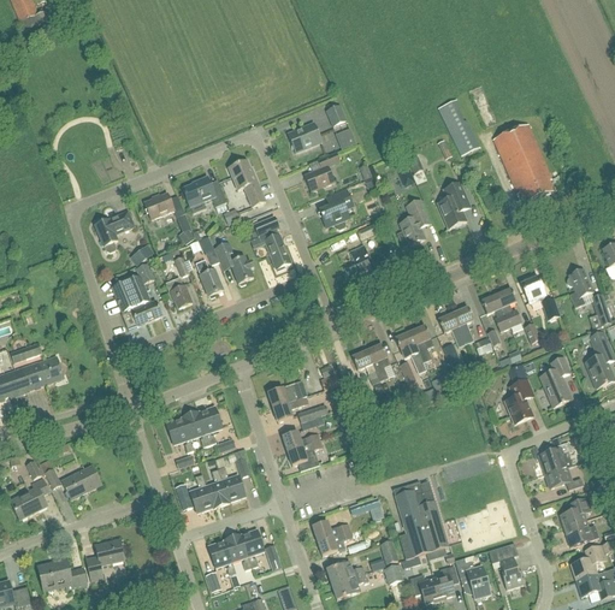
[(37,12),(31,0),(10,0),(19,21),(21,21),(24,29),(51,18),(47,9),(37,12)]
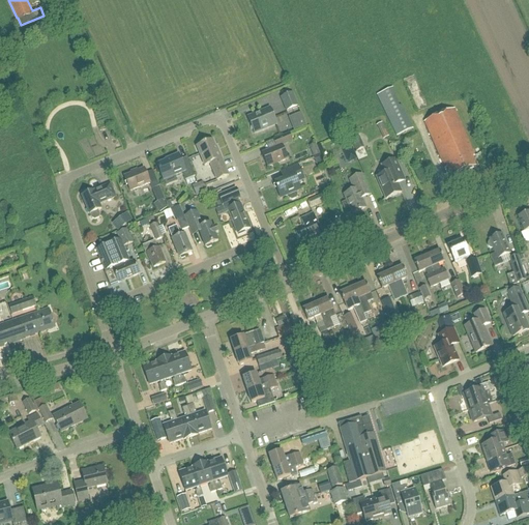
[(412,124),(392,84),(376,92),(395,132),(412,124)]
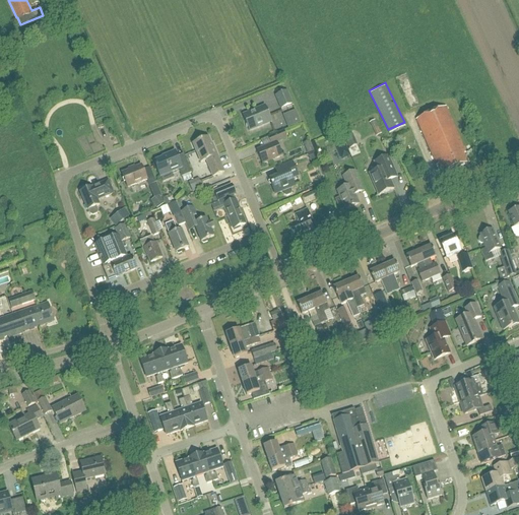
[(286,87),(275,92),(280,106),(292,101),(286,87)]
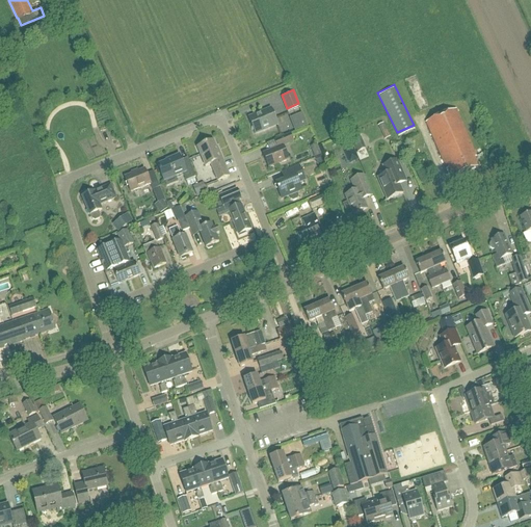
[(254,130),(277,121),(270,105),(247,114),(254,130)]
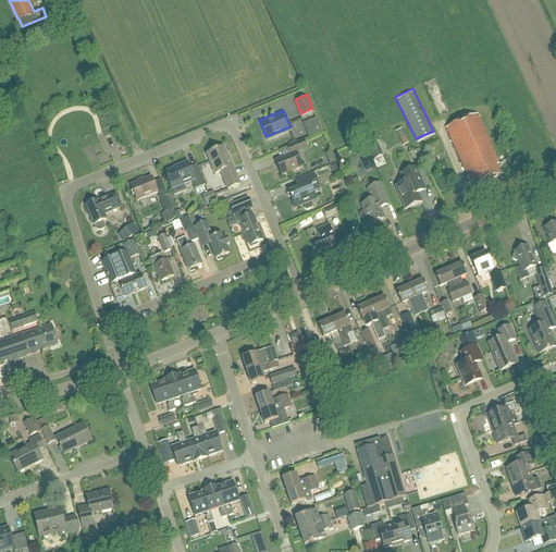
[(477,110),(445,124),(466,174),(469,173),(473,183),(499,171),(495,161),(497,160),(477,110)]
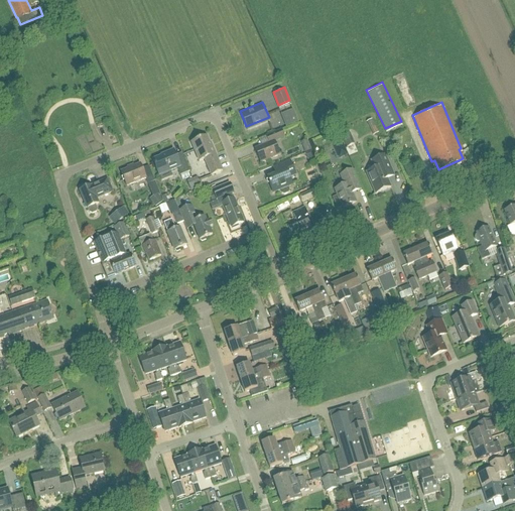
[(372,131),(378,128),(371,115),(366,118),(372,131)]
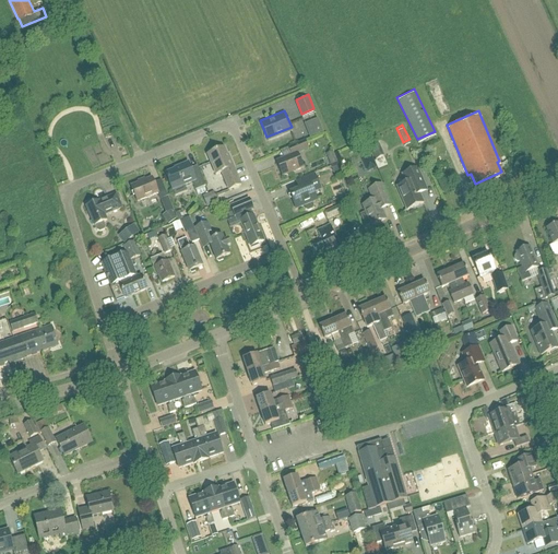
[(376,155),(383,152),(376,134),(368,139),(376,155)]
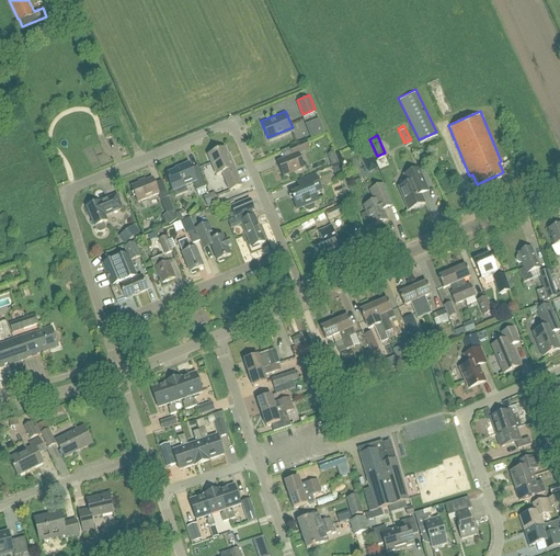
[(276,158),(283,173),(304,165),(297,150),(308,145),(306,138),(288,145),(292,152),(276,158)]
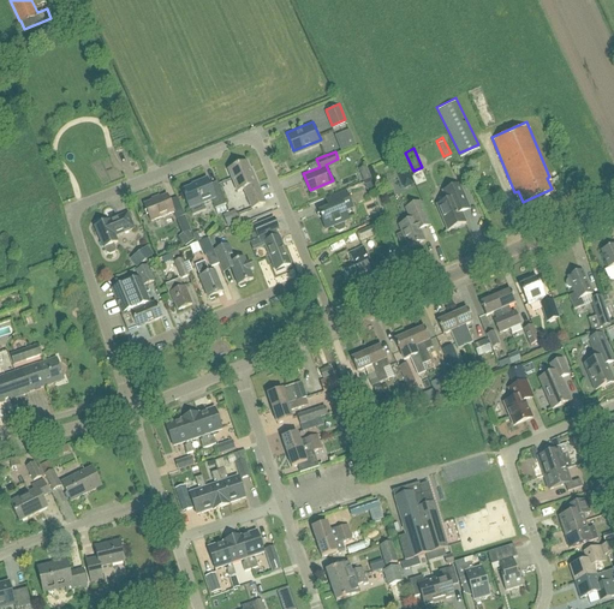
[(251,172),(245,159),(227,166),(237,189),(243,186),(251,206),(264,199),(252,171),(251,172)]
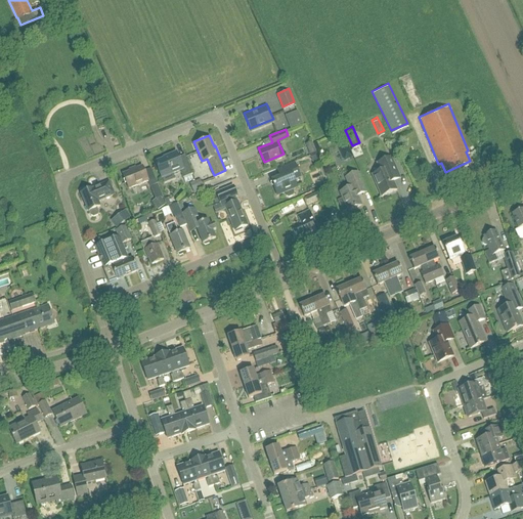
[(182,175),(192,171),(185,154),(179,157),(176,149),(167,153),(168,154),(155,160),(161,175),(179,167),(182,175)]
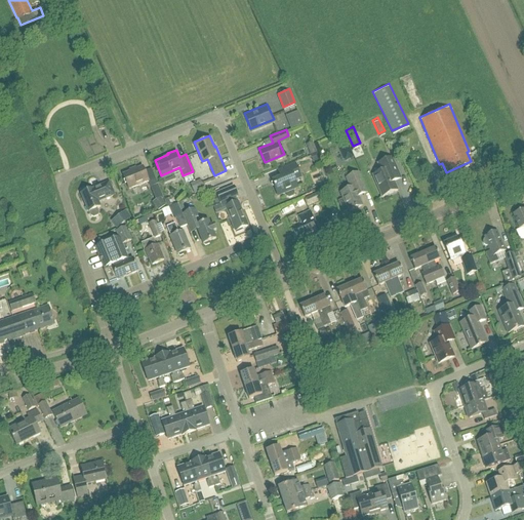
[(372,171),(375,181),(381,194),(397,187),(391,174),(398,171),(391,154),(376,160),(380,168),(372,171)]
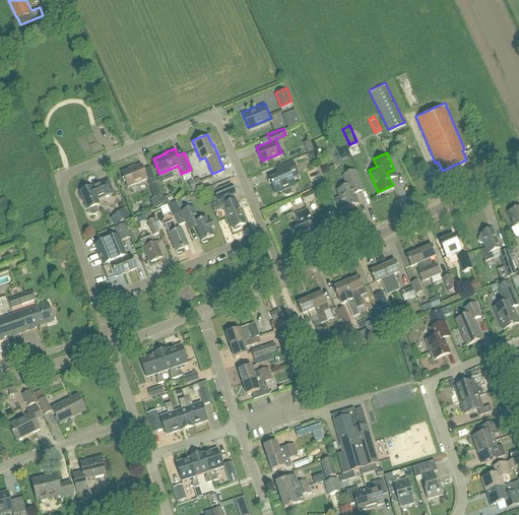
[(274,191),(281,188),(283,191),(285,192),(289,191),(290,188),(288,185),(295,183),(290,175),(298,173),(292,159),(279,165),(281,171),(269,177),(271,181),(270,181),(274,191)]
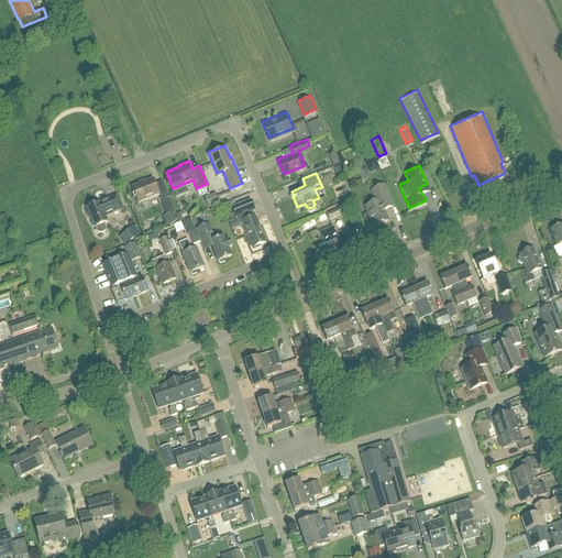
[(152,175),(131,184),(138,199),(157,190),(161,197),(168,194),(162,177),(154,181),(152,175)]
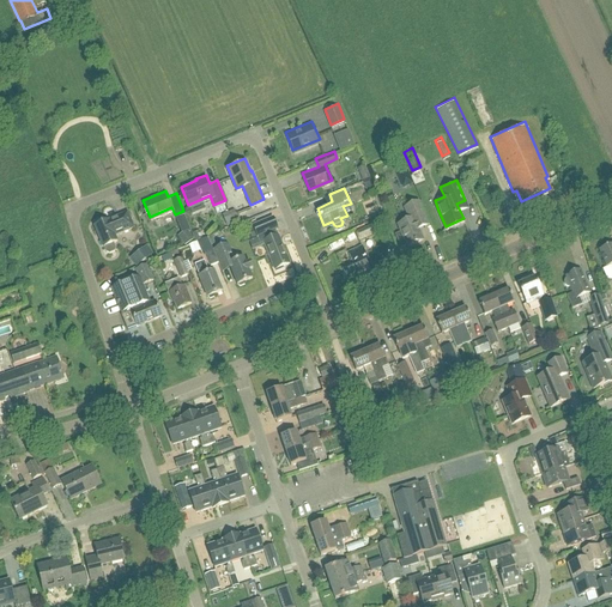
[(400,243),(405,241),(406,243),(422,236),(417,225),(426,222),(417,199),(404,204),(408,216),(397,220),(400,229),(394,231),(400,243)]
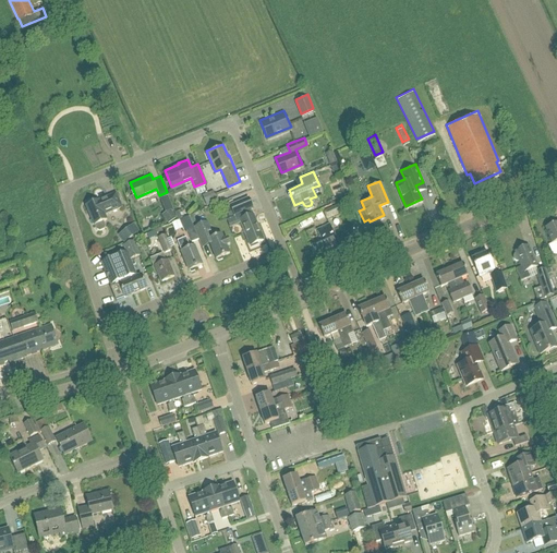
[(106,217),(104,211),(111,207),(111,208),(121,204),(116,190),(104,195),(98,199),(98,197),(85,203),(94,223),(94,221),(96,227),(99,228),(104,226),(105,223),(103,218),(106,217)]
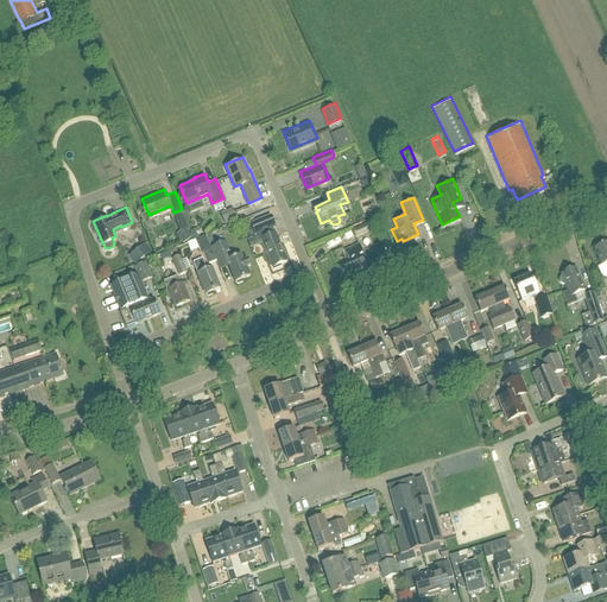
[(240,216),(235,208),(225,211),(228,221),(240,216)]
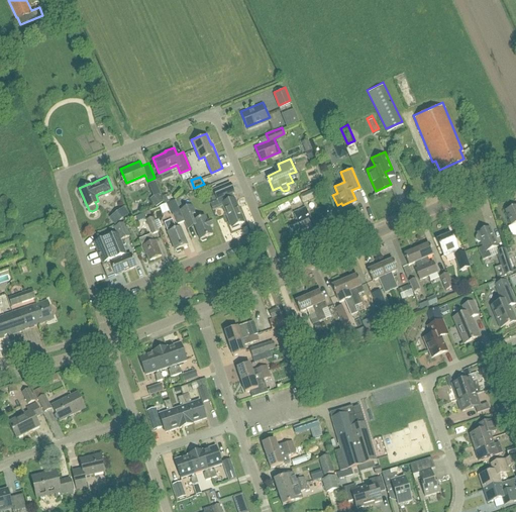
[(229,181),(212,188),(218,202),(221,201),(231,225),(237,223),(237,222),(242,219),(233,196),(230,197),(228,192),(232,190),(229,181)]
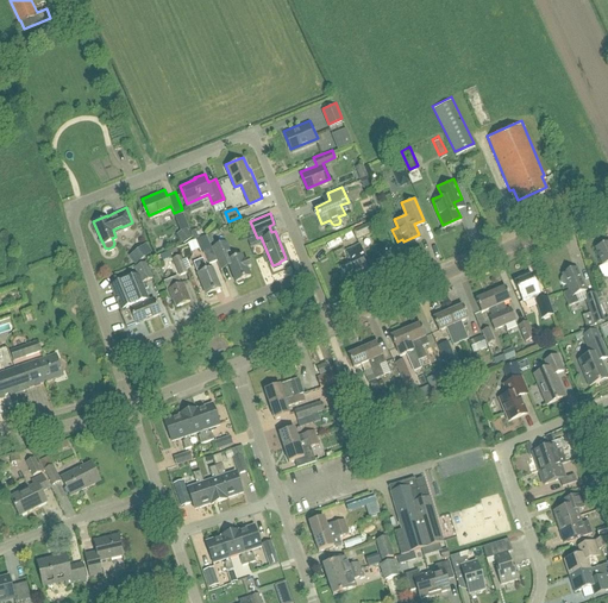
[(368,219),(351,226),(356,236),(371,228),(368,219)]
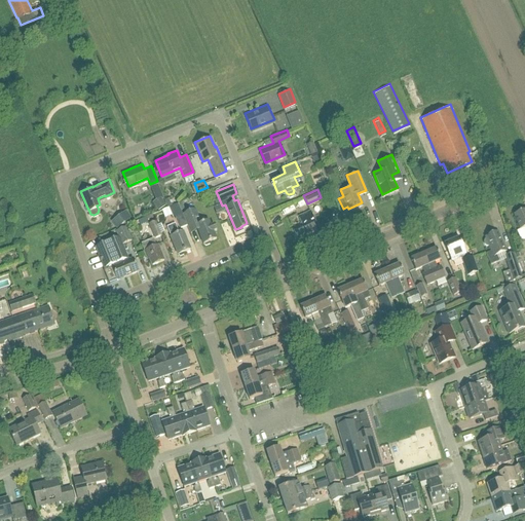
[(186,222),(182,211),(181,212),(177,201),(167,206),(171,213),(172,212),(173,214),(175,214),(180,225),(186,222)]
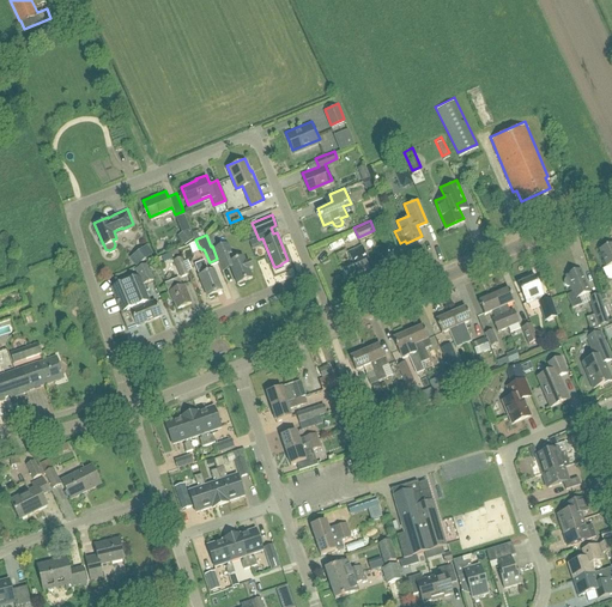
[(248,258),(244,259),(243,254),(234,259),(230,250),(231,250),(228,240),(212,246),(217,259),(220,268),(229,265),(235,280),(236,280),(237,280),(238,281),(243,280),(243,278),(250,274),(247,266),(252,265),(248,258)]
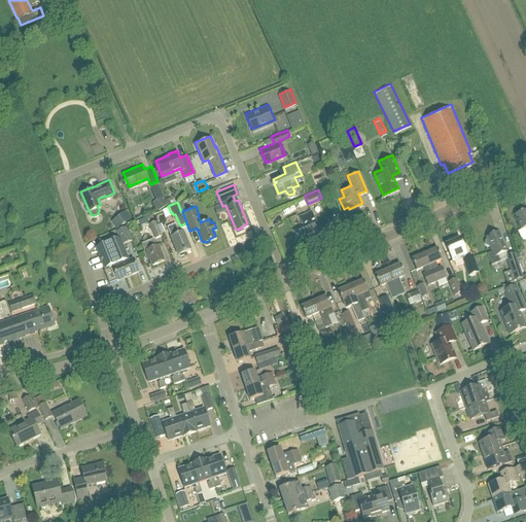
[(525,206),(513,212),(519,227),(525,224),(525,228),(525,206)]
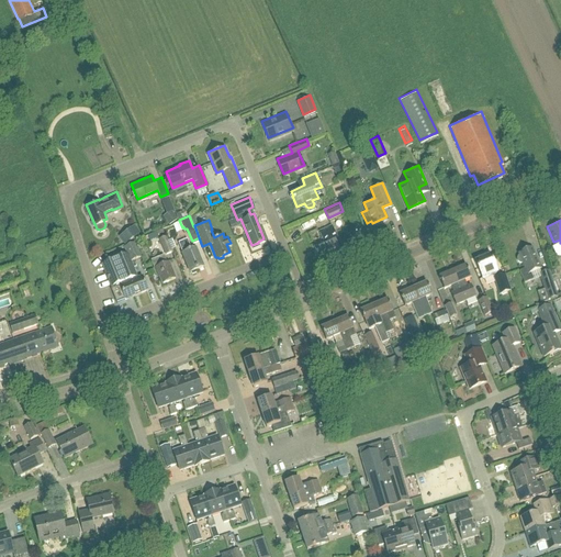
[(343,249),(331,223),(318,229),(323,240),(313,244),(321,260),(343,249)]
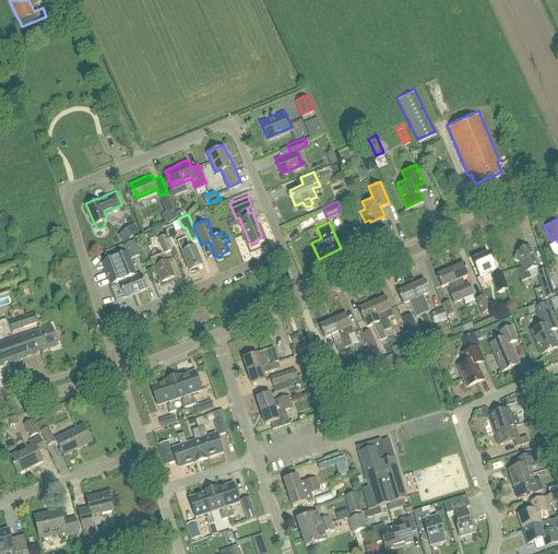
[(162,227),(161,224),(146,231),(149,236),(156,233),(155,231),(162,227)]
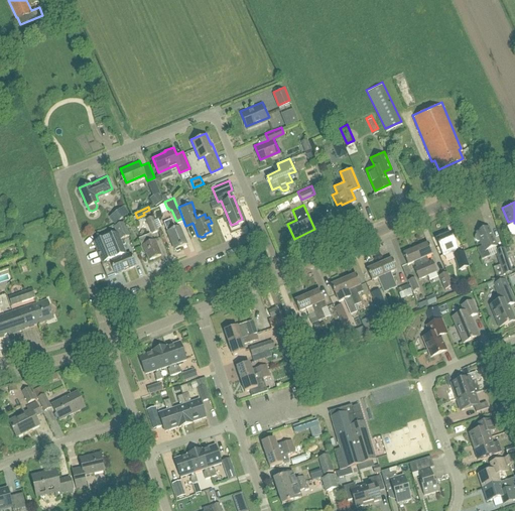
[(151,214),(145,216),(151,230),(157,227),(151,214)]
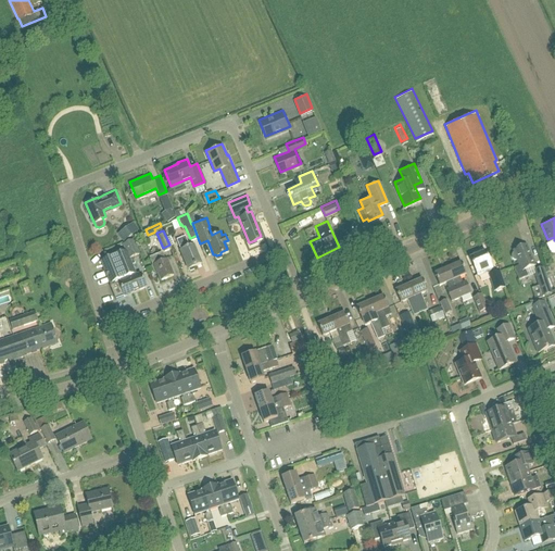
[(193,266),(193,264),(201,261),(193,242),(189,243),(185,234),(176,237),(180,248),(179,248),(188,266),(189,267),(193,266)]
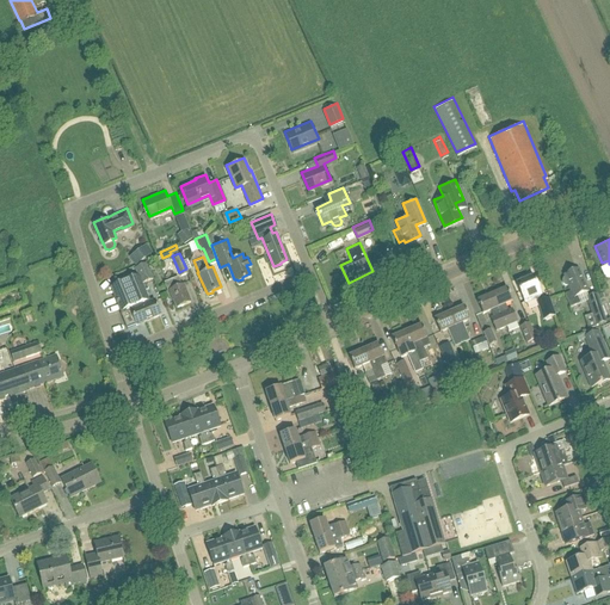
[(136,273),(119,281),(110,284),(121,310),(119,310),(127,325),(160,312),(154,297),(148,300),(140,281),(152,276),(146,260),(134,265),(136,273)]
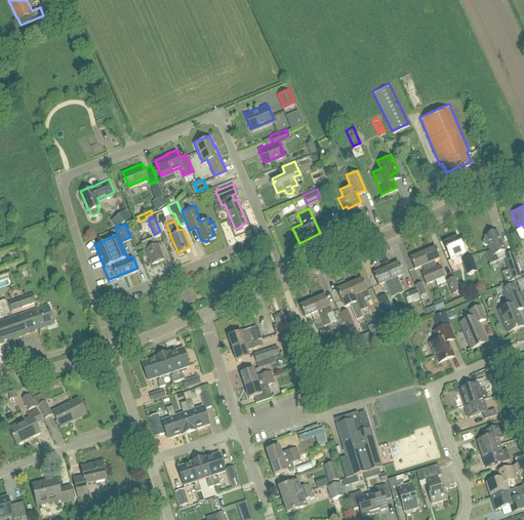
[(484,249),(489,261),(497,257),(494,251),(504,247),(495,228),(494,229),(493,228),(489,230),(489,231),(484,233),(484,235),(483,236),(482,237),(482,239),(483,241),(484,242),(486,242),(487,242),(490,247),(484,249)]
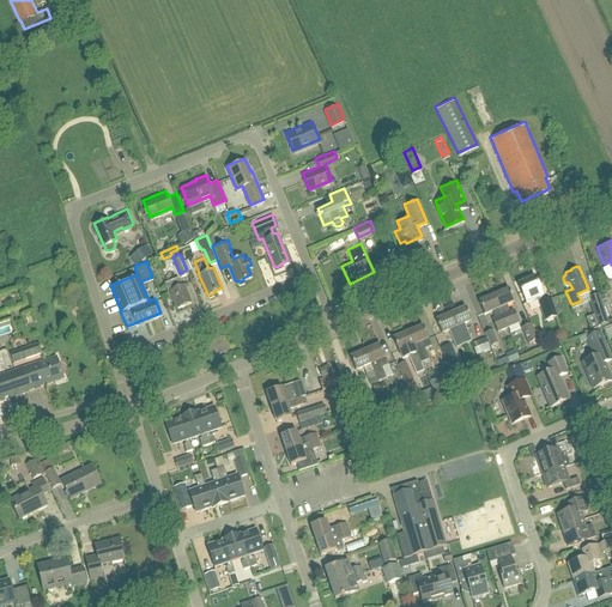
[(525,274),(526,277),(517,280),(525,301),(537,297),(544,316),(553,314),(546,292),(541,293),(534,274),(533,274),(533,272),(525,274)]
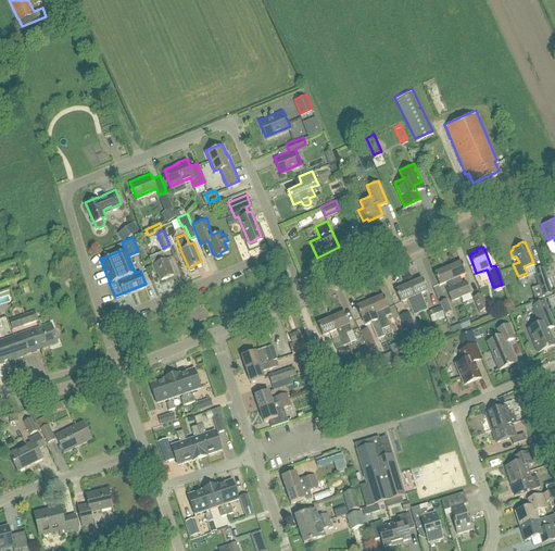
[(164,258),(161,250),(149,254),(155,271),(158,270),(160,277),(173,273),(166,257),(164,258)]
